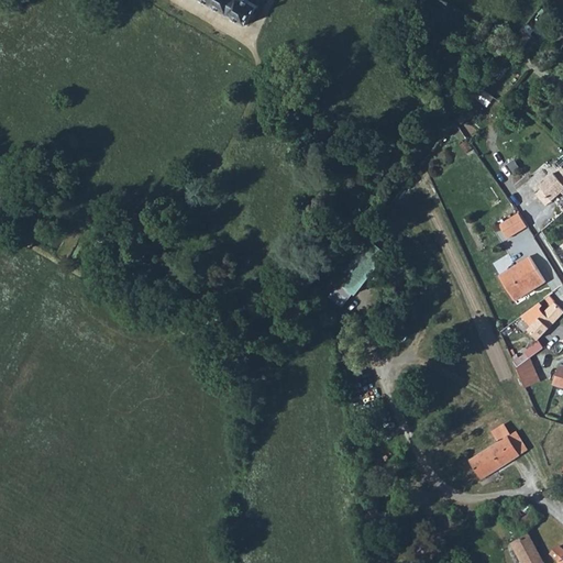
[(203,0),(243,23),(255,3),(253,2),(250,0),(203,0)]
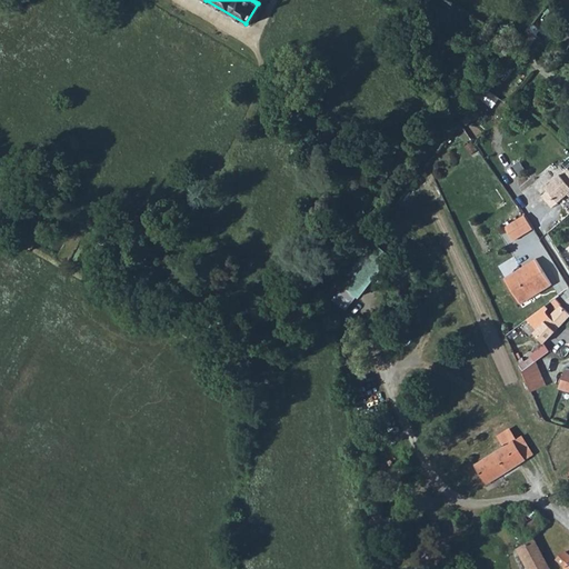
[(505,115),(511,105),(489,91),(482,101),(505,115)]
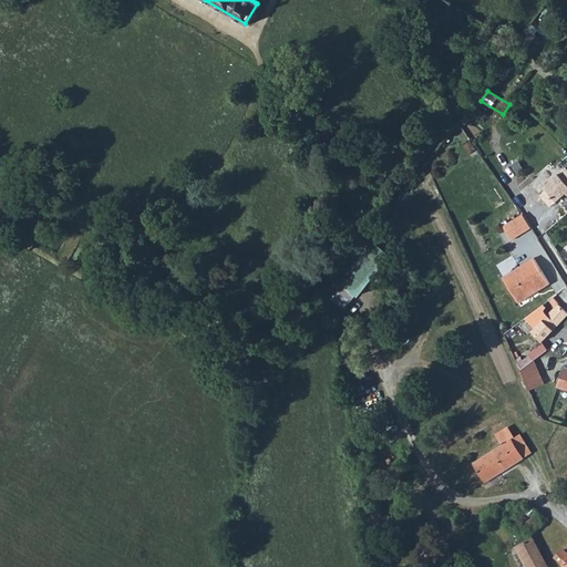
[(566,172),(564,168),(543,188),(545,192),(539,197),(547,206),(554,199),(556,203),(565,194),(566,195),(566,172)]
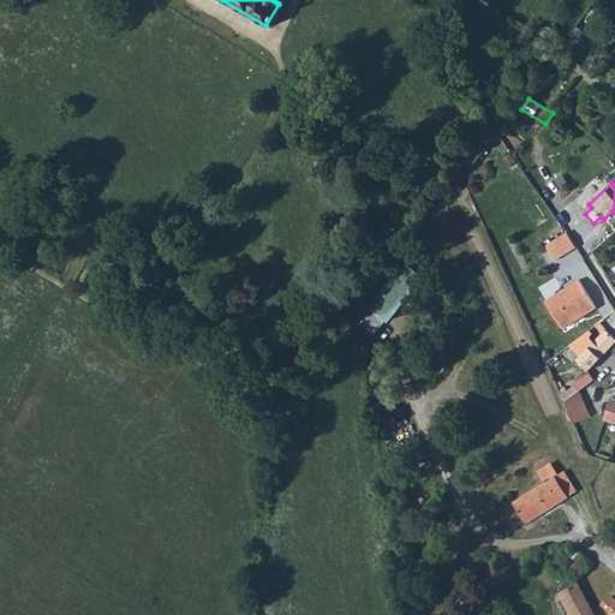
[(565,233),(544,245),(553,261),(574,248),(565,233)]
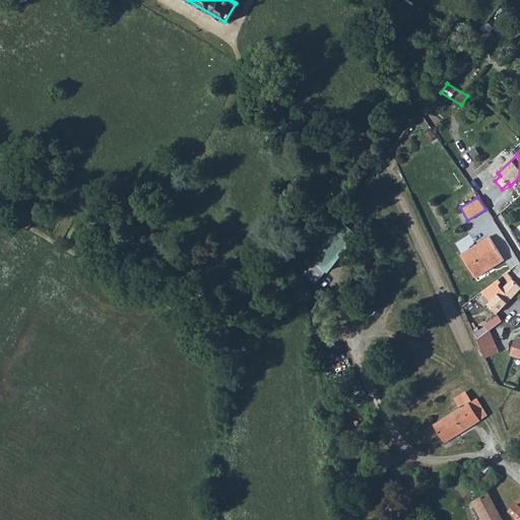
[(310,256),(327,270),(349,244),(332,230),(310,256)]
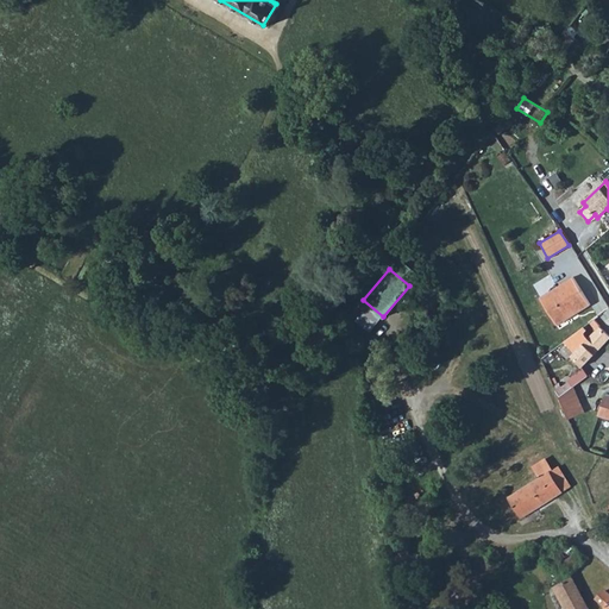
[(554,321),(572,311),(576,315),(590,306),(572,280),(541,300),(554,321)]
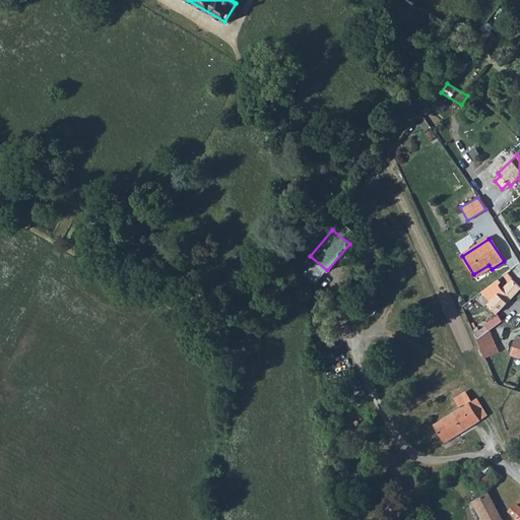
[(314,262),(306,273),(317,280),(325,269),(314,262)]
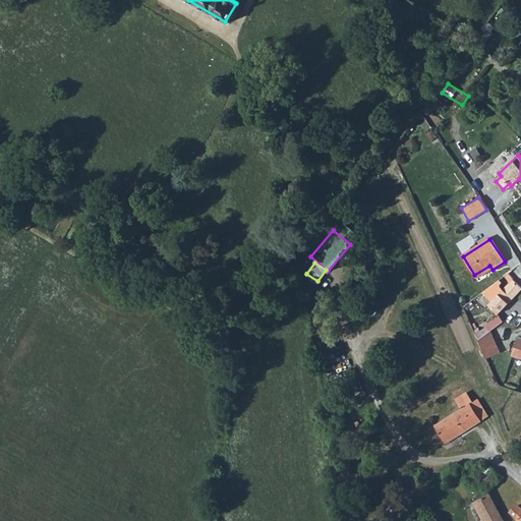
[(474,275),(476,280),(493,270),(489,266),(474,275)]
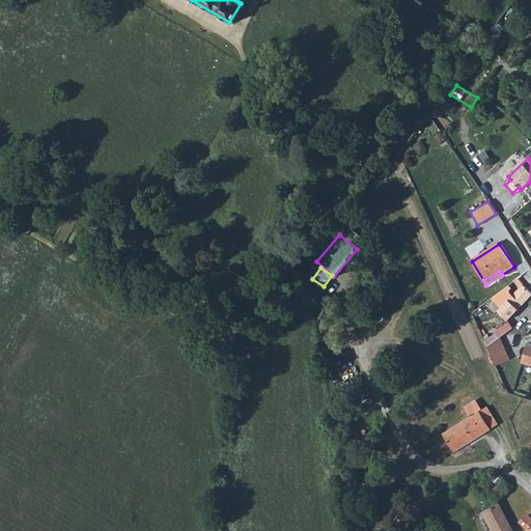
[(503,319),(515,309),(530,295),(521,285),(494,310),(503,319)]
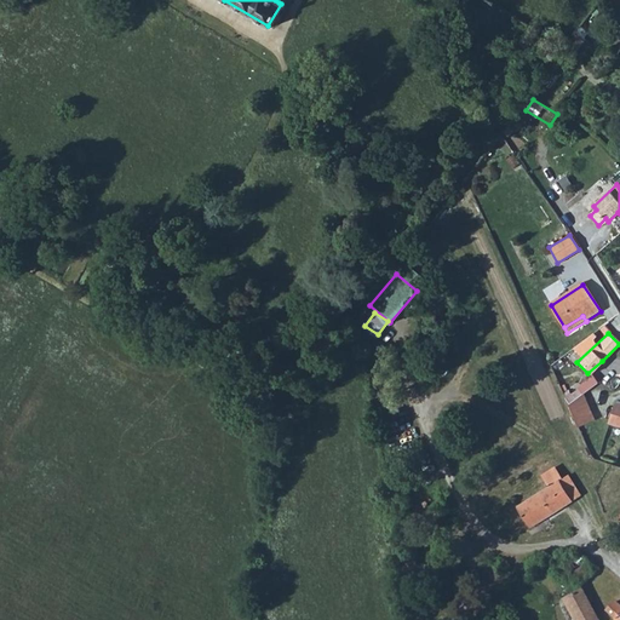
[(583,388),(564,395),(578,426),(596,419),(583,388)]
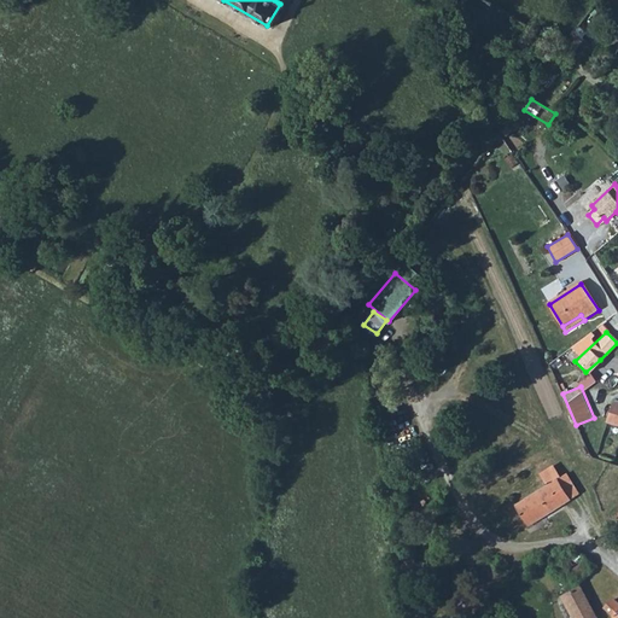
[(606,420),(617,423),(617,400),(612,398),(606,420)]
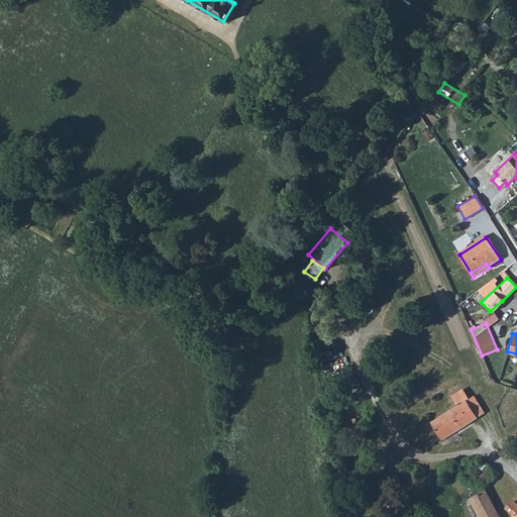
[(433,422),(445,439),(478,417),(466,400),(433,422)]
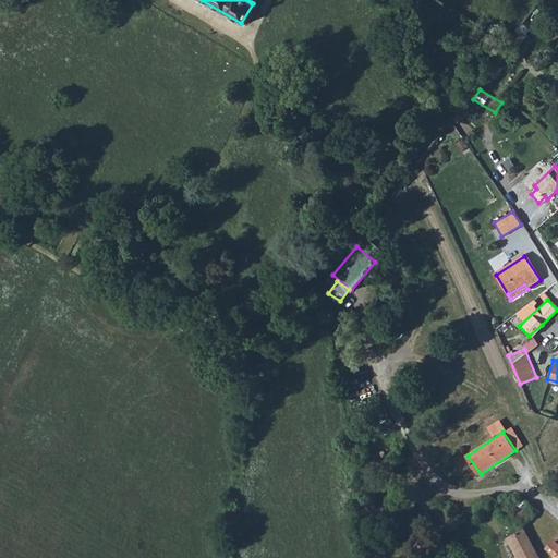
[(508,541),(517,557),(536,557),(524,532),(508,541)]
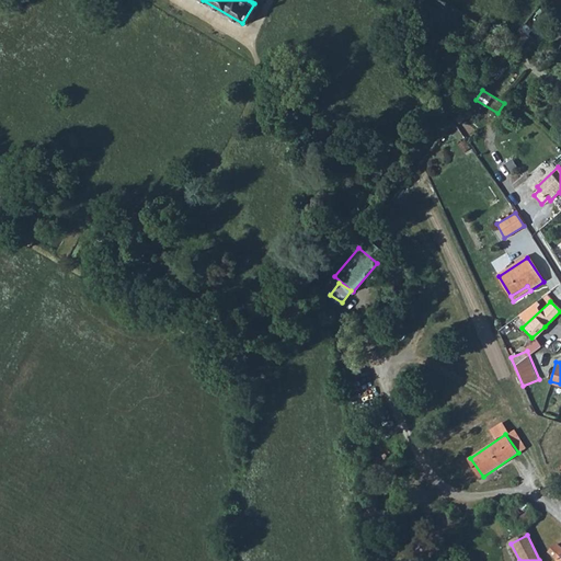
[(559,560),(560,560),(560,558),(560,551),(556,547),(548,554),(554,560),(559,560)]
